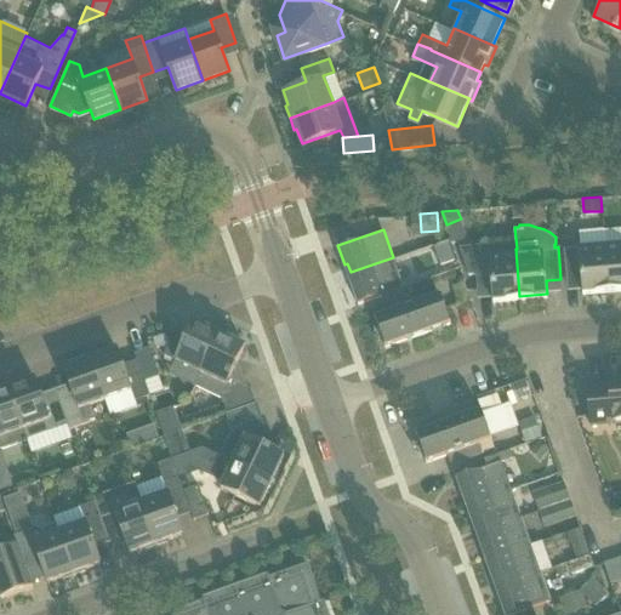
[(449,239),(434,244),(442,262),(455,257),(449,239)]
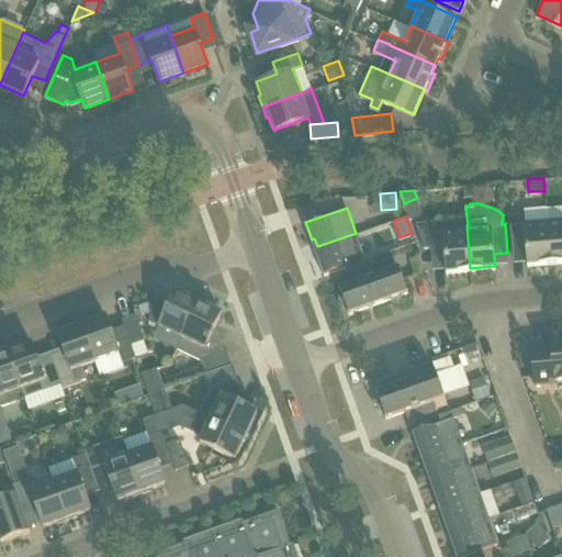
[(561,216),(548,218),(551,262),(561,259),(561,216)]
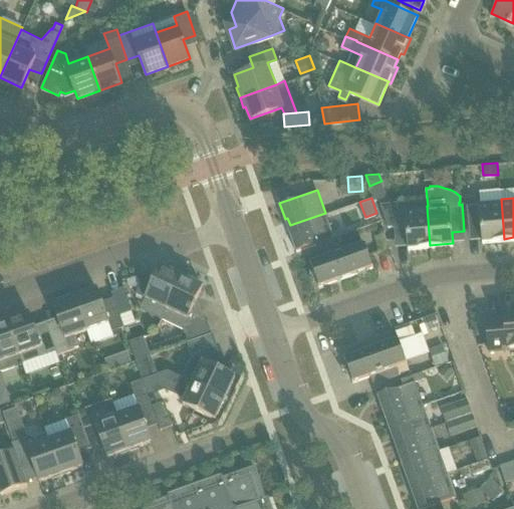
[(481,230),(482,241),(504,239),(501,199),(479,201),(479,203),(467,204),(468,215),(469,231),(481,230)]
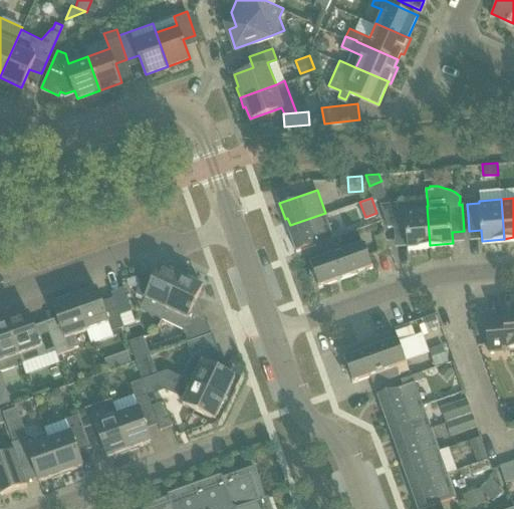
[(407,236),(408,247),(430,245),(427,206),(405,208),(405,209),(399,210),(399,201),(380,203),(389,225),(395,225),(396,237),(407,236)]
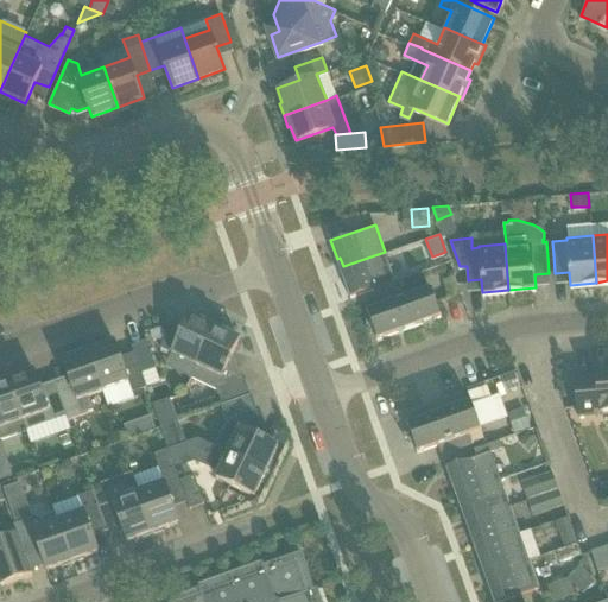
[(343,276),(350,295),(373,287),(394,279),(385,252),(343,266),(347,276),(343,276)]
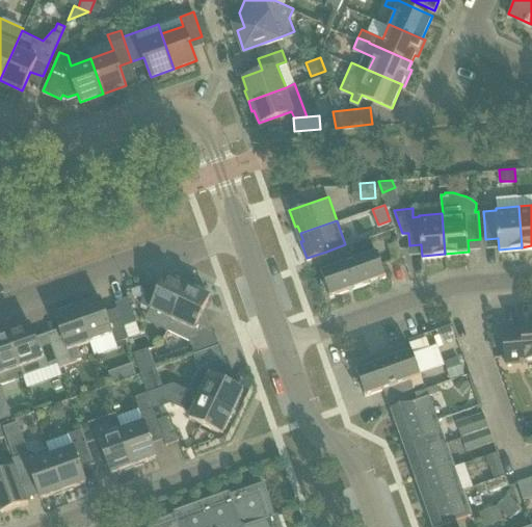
[(338,256),(349,288),(367,282),(357,257),(354,258),(351,249),(344,253),(338,256)]
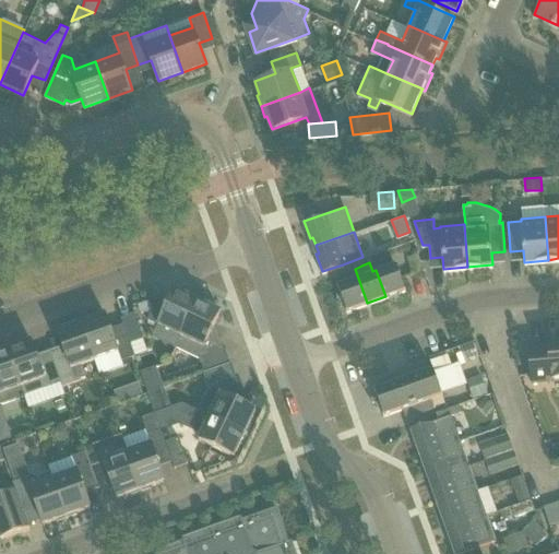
[(376,270),(385,296),(405,290),(397,269),(395,262),(376,270)]
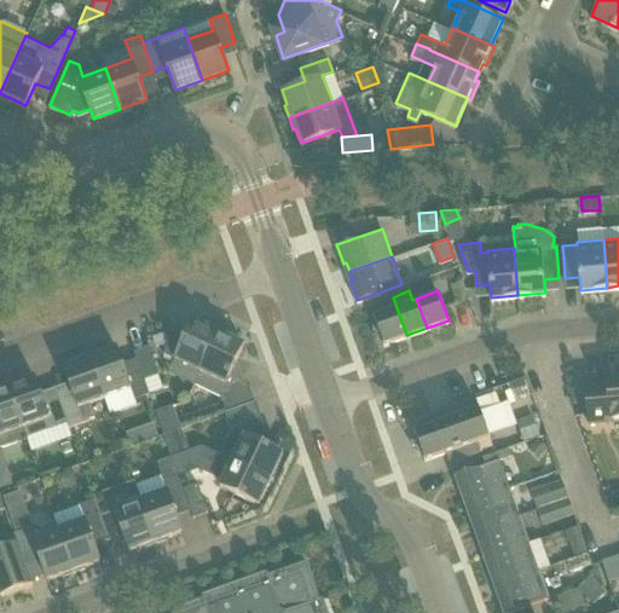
[(374,314),(385,343),(406,335),(393,298),(377,302),(381,311),(374,314)]
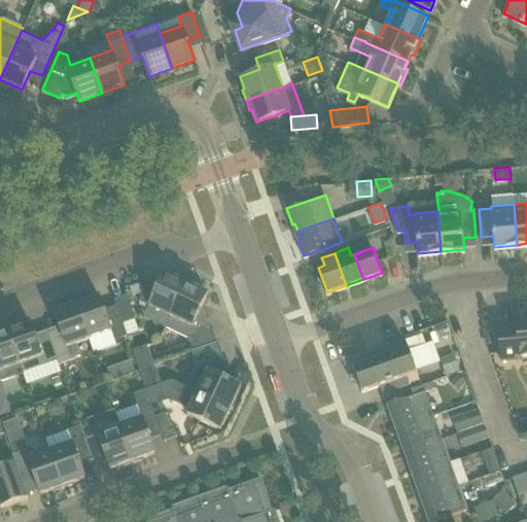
[(144,289),(139,299),(149,304),(144,315),(165,324),(186,280),(165,270),(153,293),(144,289)]
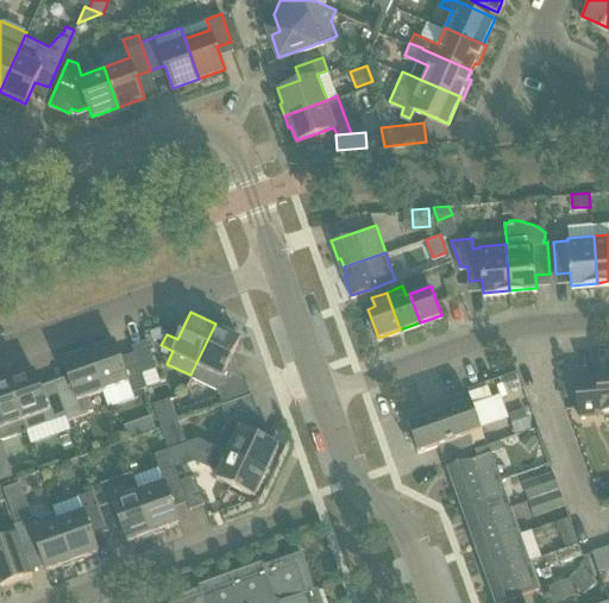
[(162,324),(150,328),(152,338),(165,334),(162,324)]
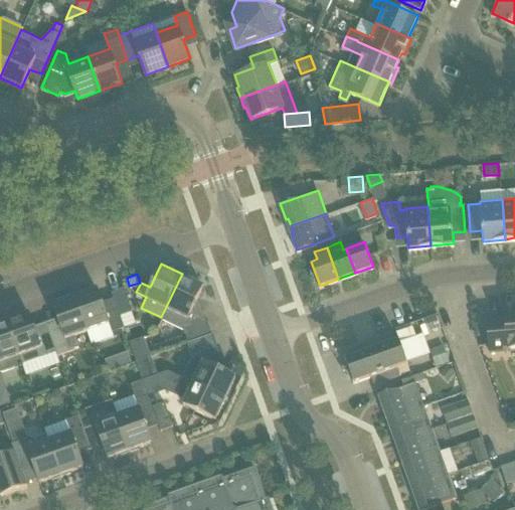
[(183,326),(188,340),(212,332),(206,316),(205,316),(202,306),(195,303),(203,285),(182,274),(161,317),(161,318),(181,326),(183,326)]
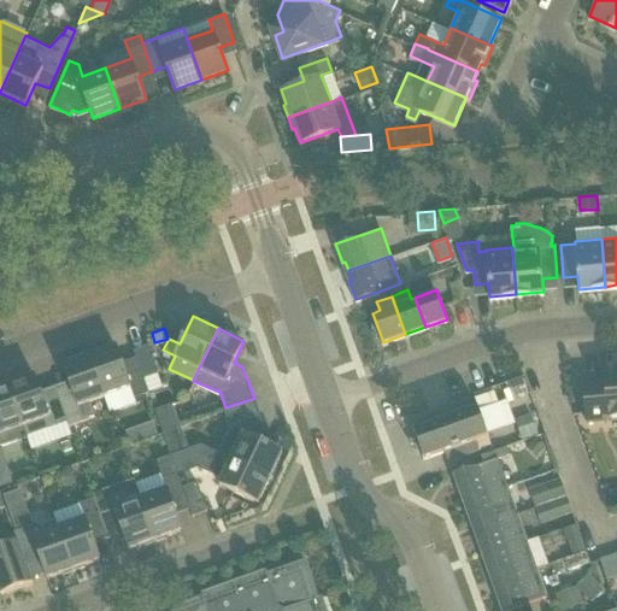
[(134,347),(139,362),(144,376),(145,376),(159,371),(148,342),(134,347)]
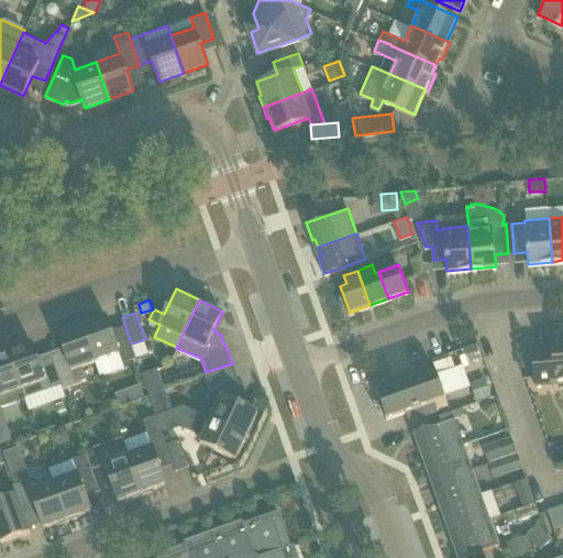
[(81,323),(95,361),(120,352),(123,360),(136,356),(132,343),(131,343),(127,330),(113,335),(106,314),(81,323)]
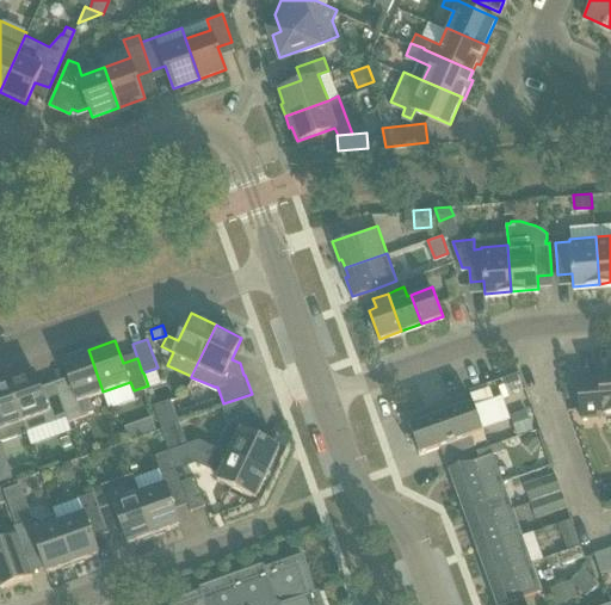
[(67,414),(68,420),(88,412),(92,403),(88,396),(103,391),(88,350),(62,359),(71,382),(56,387),(66,415),(67,414)]
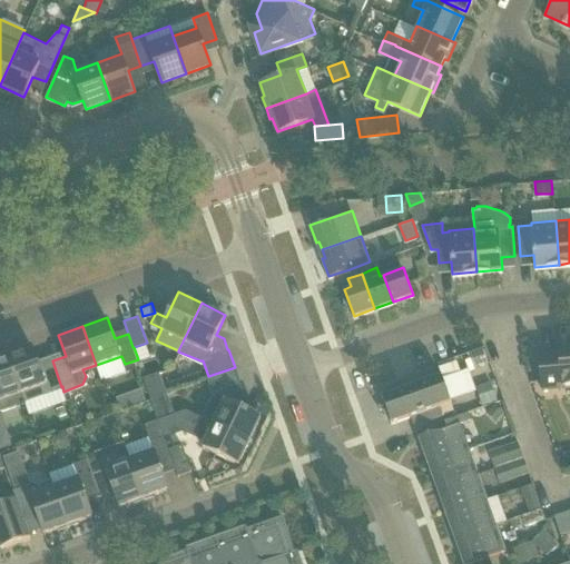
[(242,326),(233,328),(241,352),(249,349),(242,326)]
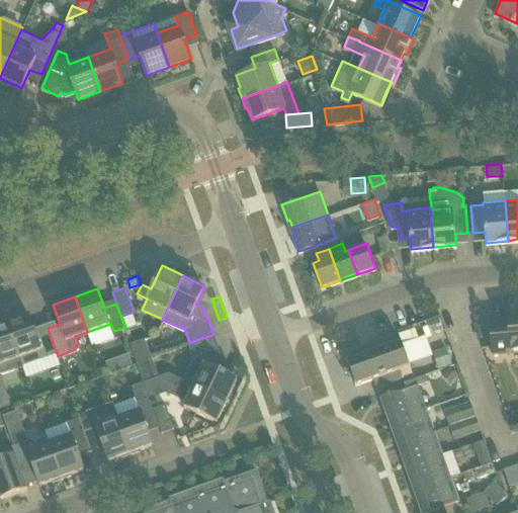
[(508,318),(490,320),(493,352),(512,350),(511,348),(517,347),(517,307),(507,309),(508,318)]
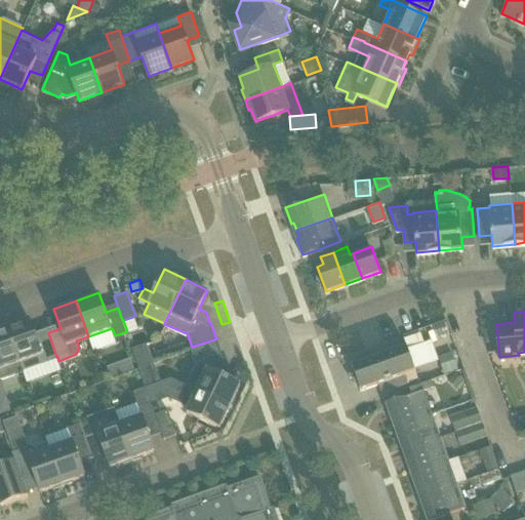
[(6,325),(23,369),(56,357),(48,332),(36,336),(30,317),(6,325)]
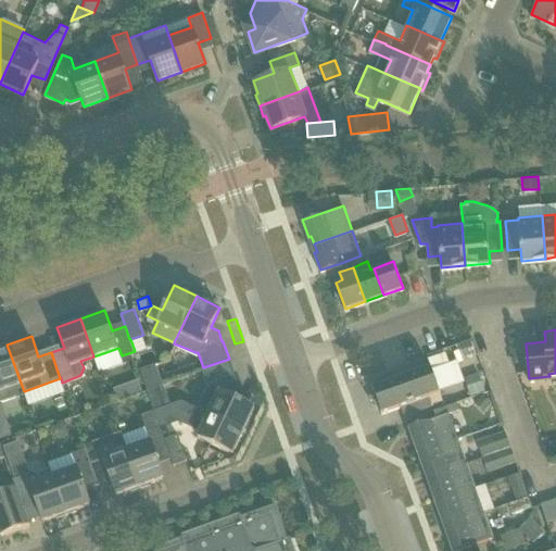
[(469,338),(462,341),(467,354),(475,351),(469,338)]
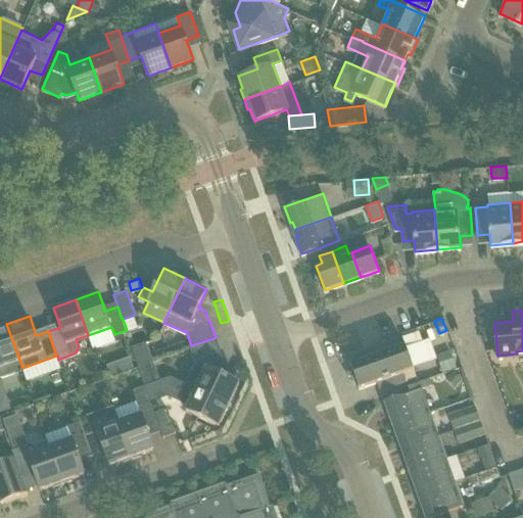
[(0,375),(22,368),(6,324),(0,326),(0,375)]
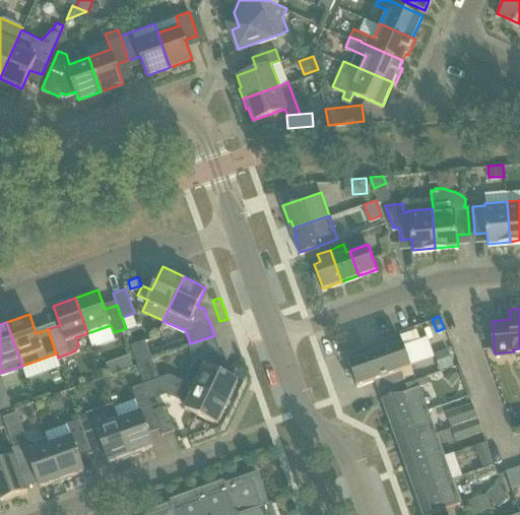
[(195,385),(230,401),(235,392),(233,391),(238,379),(219,371),(223,363),(218,348),(218,347),(214,335),(190,343),(194,357),(195,356),(184,379),(195,385)]
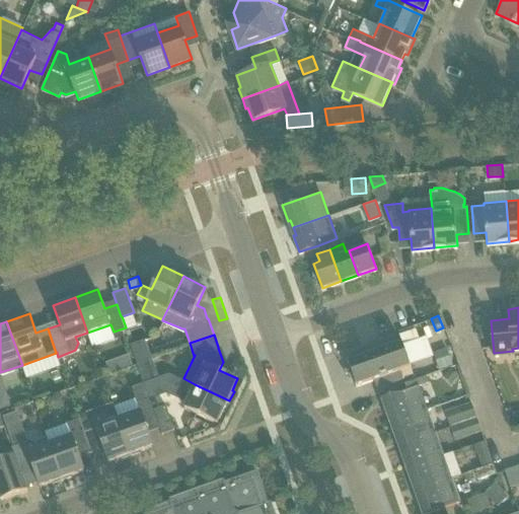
[(383,347),(395,379),(402,376),(400,368),(411,365),(409,360),(401,341),(383,347)]
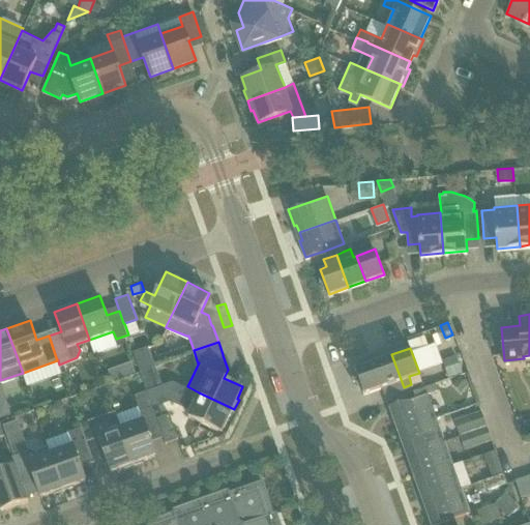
[(455,353),(442,358),(448,376),(462,371),(455,353)]
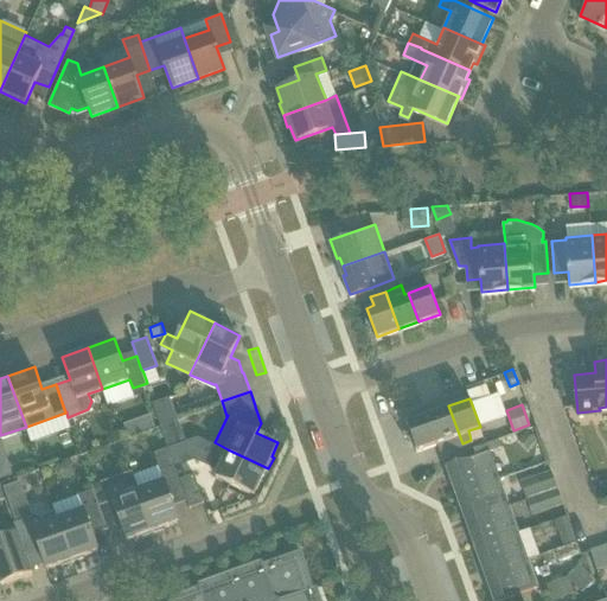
[(438,442),(440,451),(462,443),(448,406),(428,413),(439,441),(438,442)]
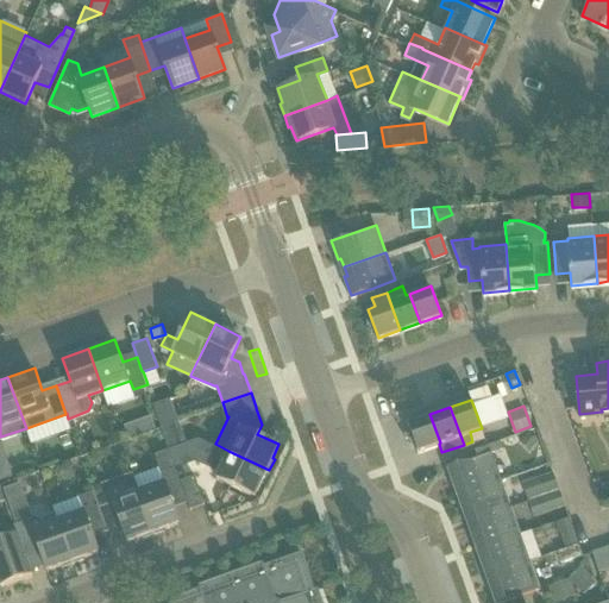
[(150,413),(137,418),(142,431),(155,426),(150,413)]
